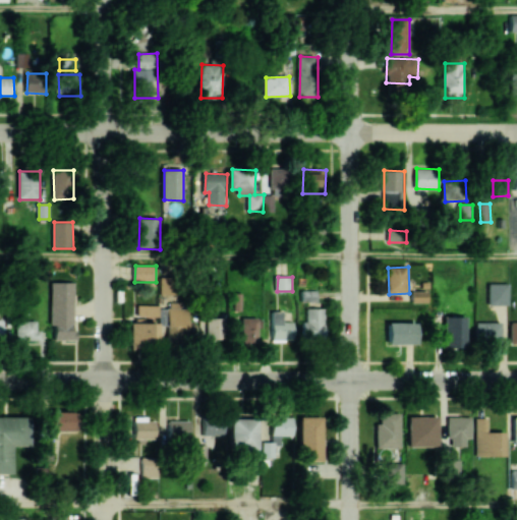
[(56,340),(76,340),(75,282),(52,283),(53,327),(56,327),(56,340)]
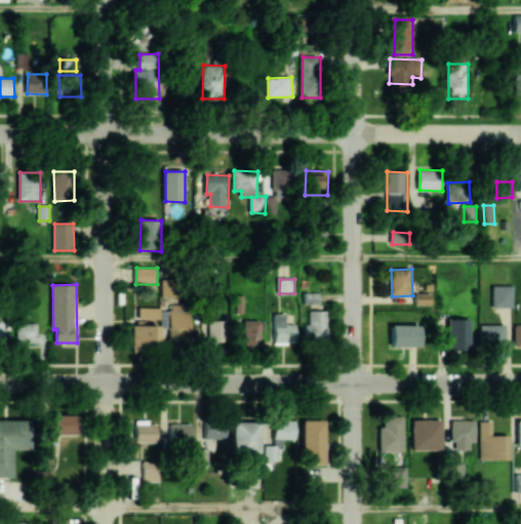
[(515,309),(515,286),(493,286),(494,309),(515,309)]
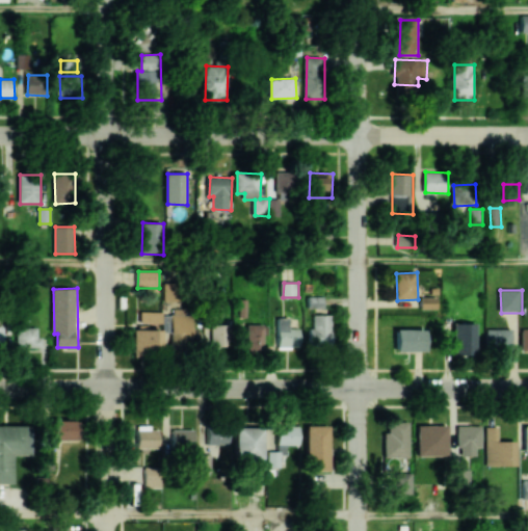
[(309,309),(325,309),(325,297),(309,297),(309,309)]
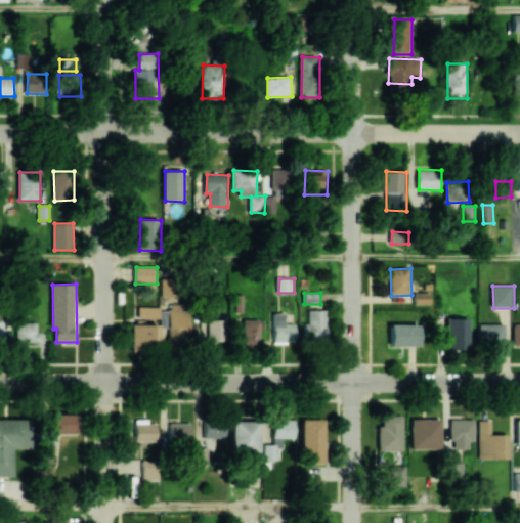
[(433,305),(433,294),(416,294),(416,305),(433,305)]
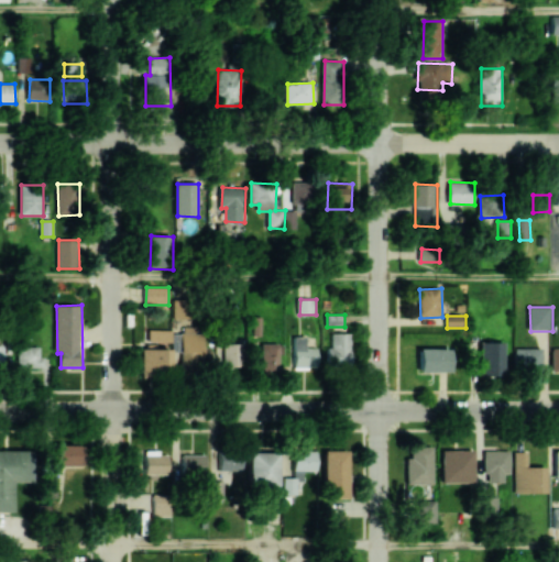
[(173,343),(174,331),(151,330),(150,342),(173,343)]
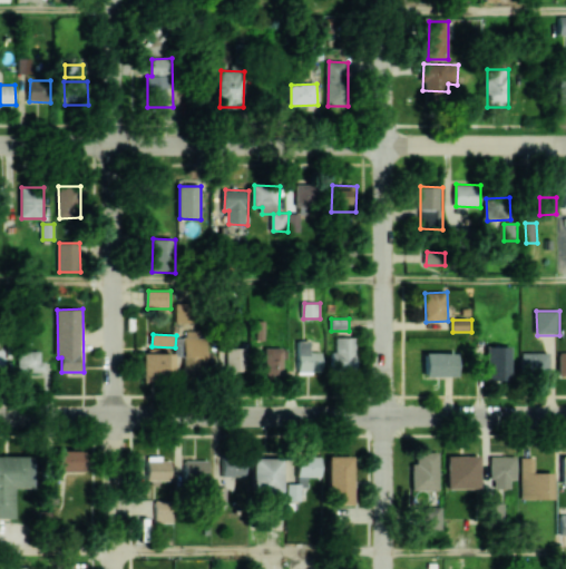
[(184,373),(206,374),(207,337),(185,336),(184,373)]
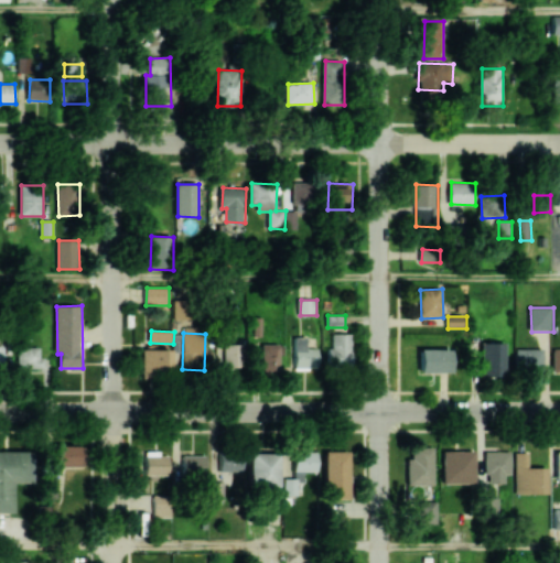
[(353,368),(354,335),(334,334),(334,349),(330,349),(329,367),(353,368)]
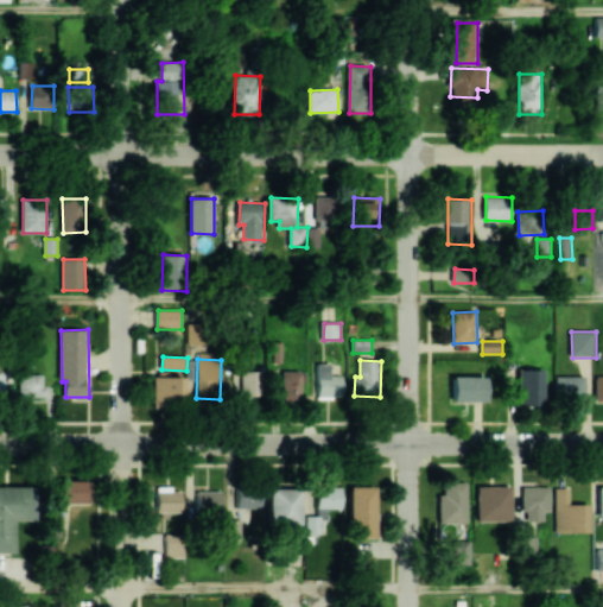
[(319,399),(344,398),(344,375),(332,375),(331,365),(319,365),(319,399)]
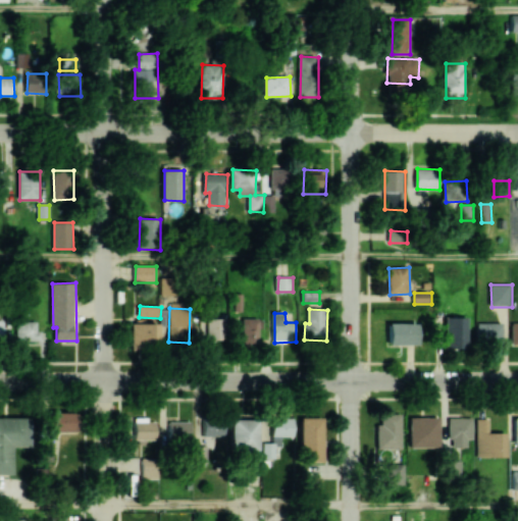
[(448,350),(469,349),(468,317),(447,318),(448,350)]
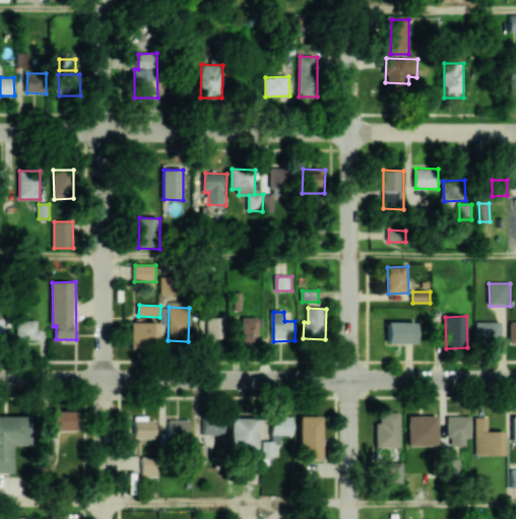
[(208,339),(224,338),(224,318),(208,318),(208,339)]
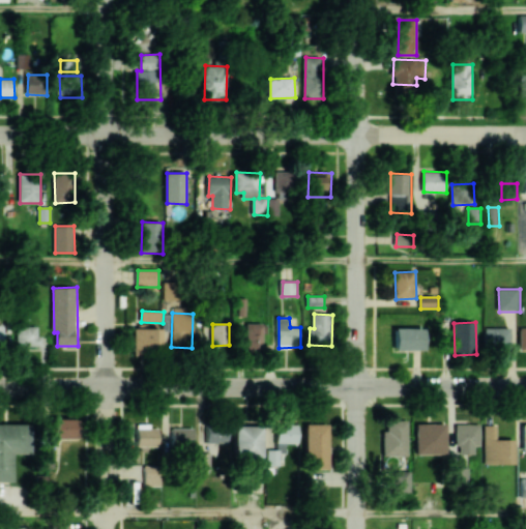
[(265,352),(264,324),(247,324),(249,352),(265,352)]
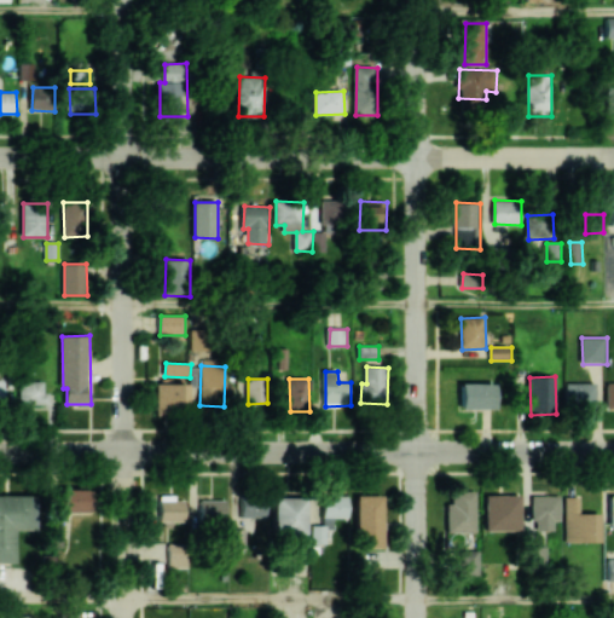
[(51,405),(51,392),(46,392),(46,382),(22,381),(22,404),(51,405)]
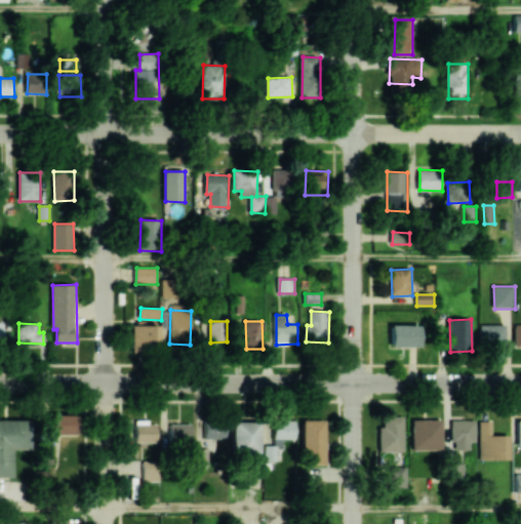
[(133,352),(159,352),(160,326),(133,325),(133,352)]
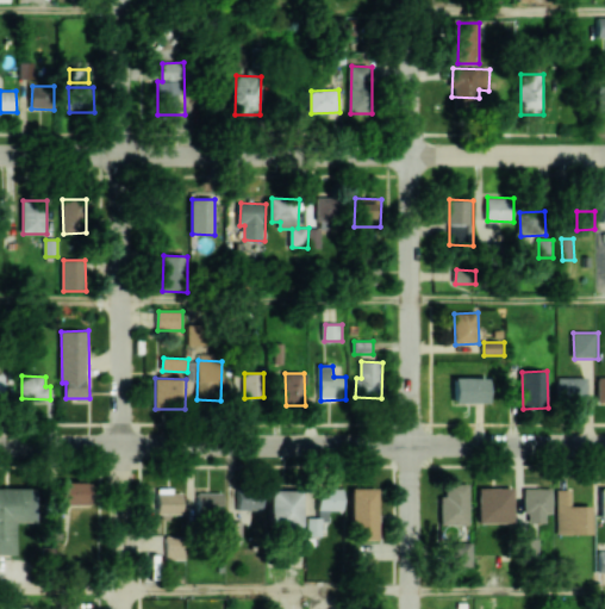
[(490,378),(455,379),(456,404),(490,404),(490,378)]
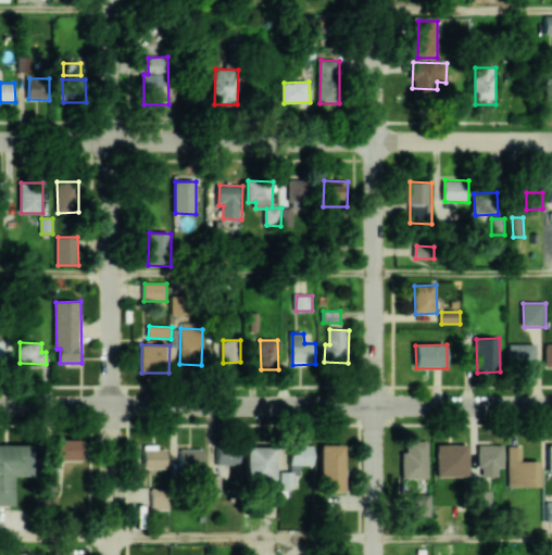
[(538,345),(511,345),(510,367),(537,367),(538,345)]
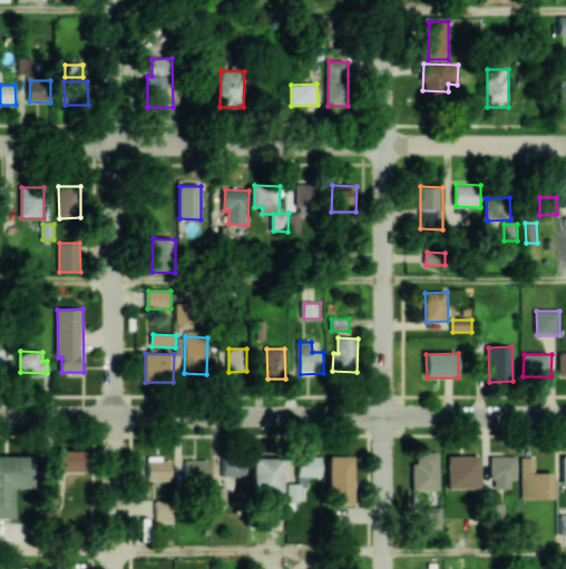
[(57,472),(87,472),(87,451),(57,451),(57,472)]
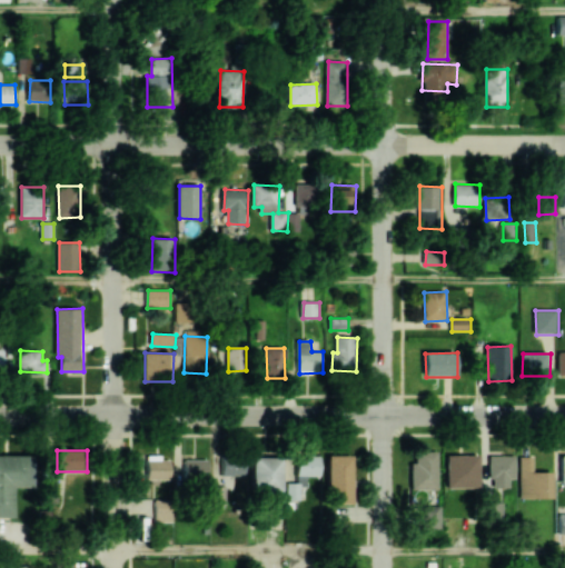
[(439,452),(417,451),(417,462),(413,462),(412,490),(438,490),(439,452)]
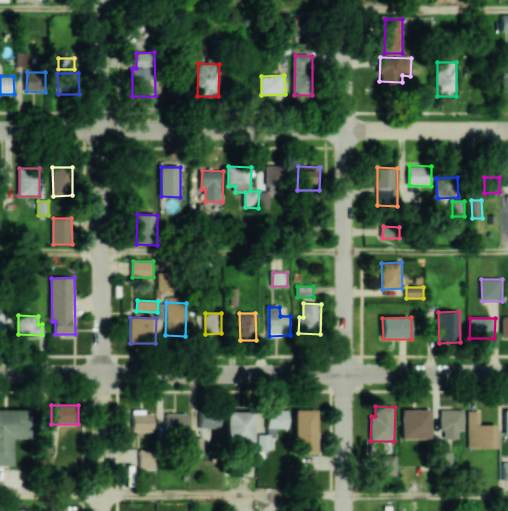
[(0,466),(14,466),(14,439),(31,439),(31,410),(0,409),(0,466)]
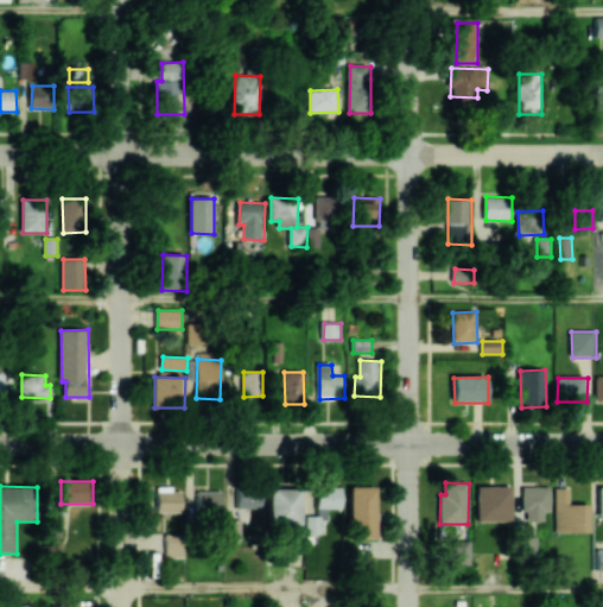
[(513,523),(513,487),(478,486),(477,522),(513,523)]
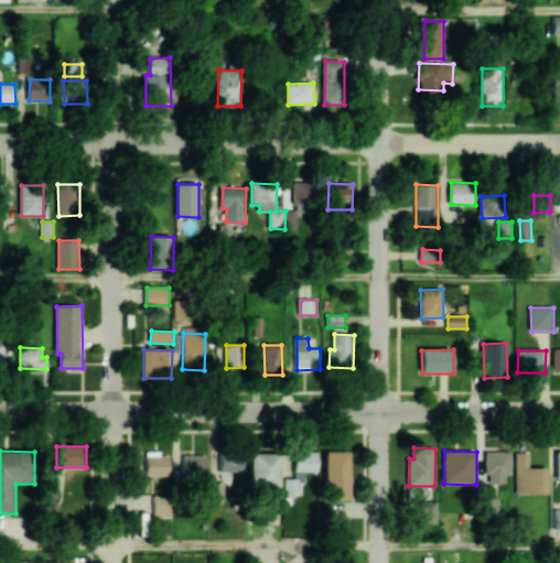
[(350,452),(326,452),(326,500),(351,499),(350,452)]
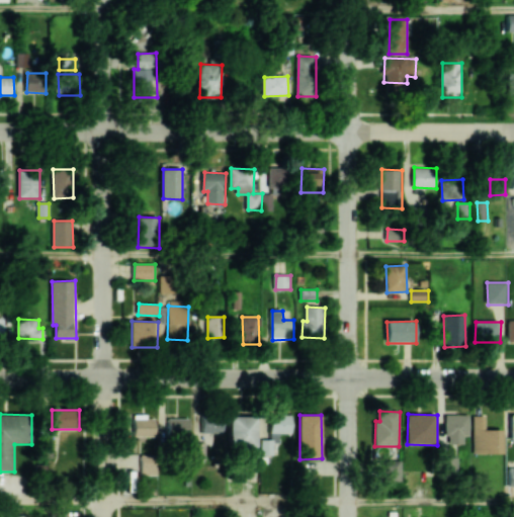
[(472,415),(448,416),(449,444),(465,444),(465,436),(472,436),(472,415)]
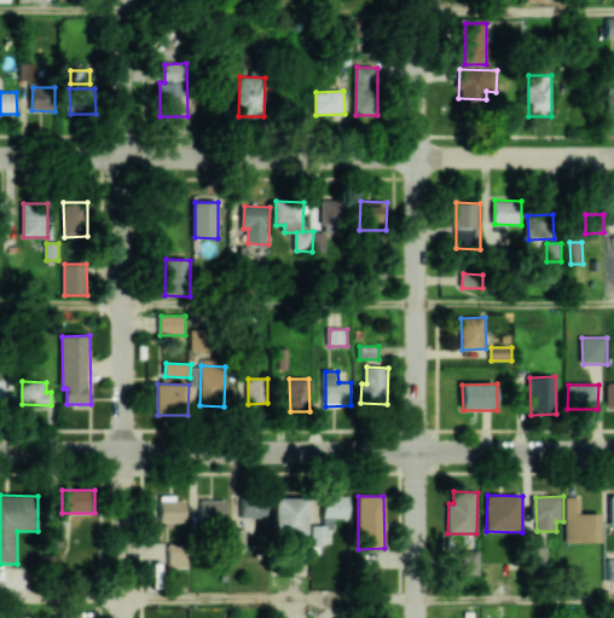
[(162,523),(187,523),(187,501),(178,501),(178,497),(162,497),(162,523)]
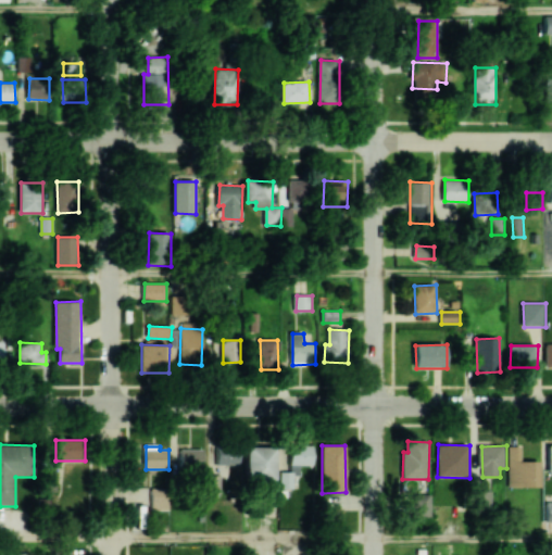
[(314,446),(291,446),(292,471),(283,471),(283,489),(302,489),(301,466),(315,466),(314,446)]
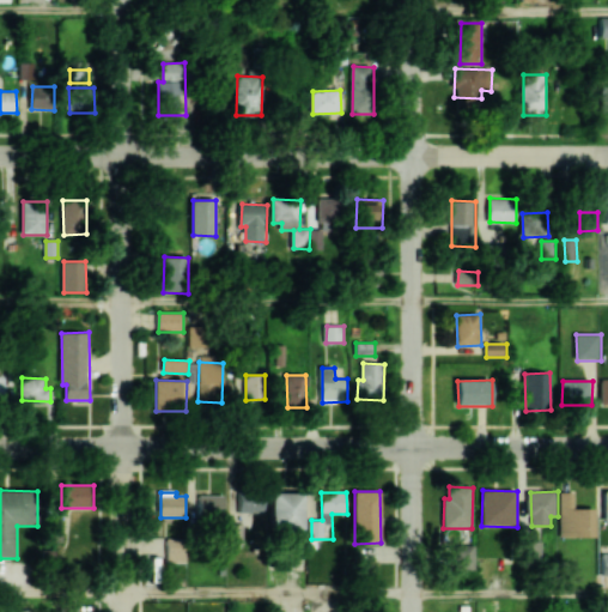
[(597,509),(578,509),(578,492),(561,494),(563,538),(597,537),(597,509)]
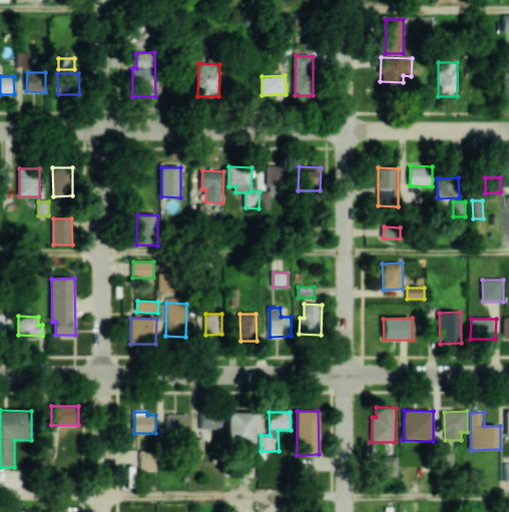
[(222,430),(222,413),(202,413),(201,429),(222,430)]
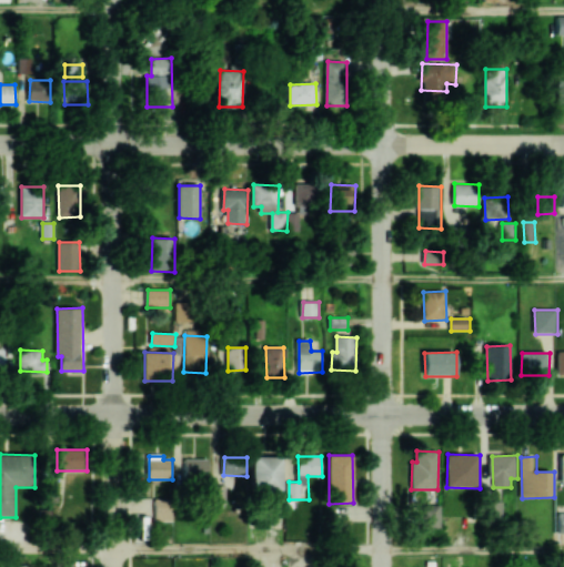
[(253,492),(282,492),(282,457),(253,457),(253,492)]
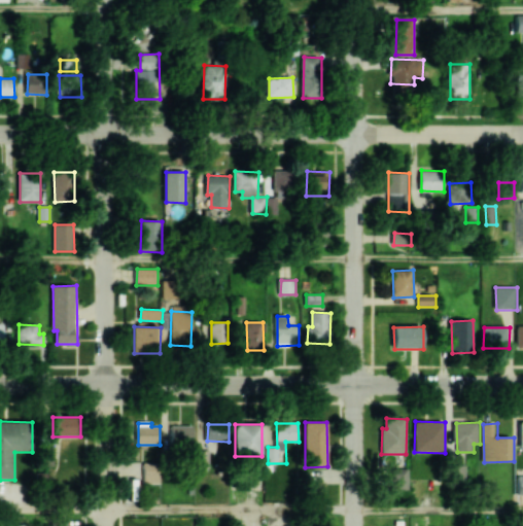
[(195,426),(173,426),(172,445),(194,445),(195,426)]
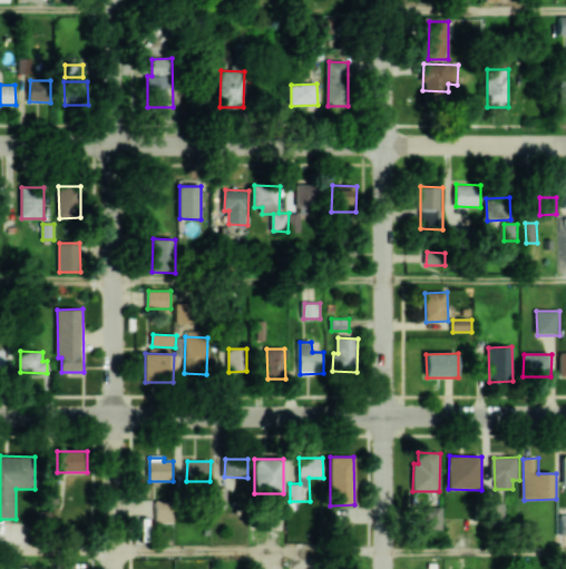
[(60,503),(60,484),(48,484),(47,503),(60,503)]
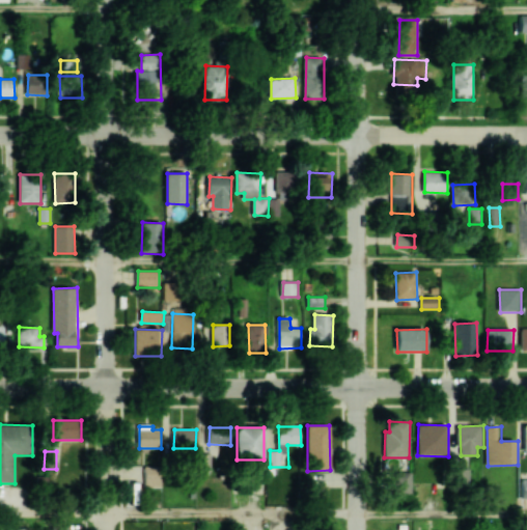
[(164,487),(163,468),(146,468),(146,487),(164,487)]
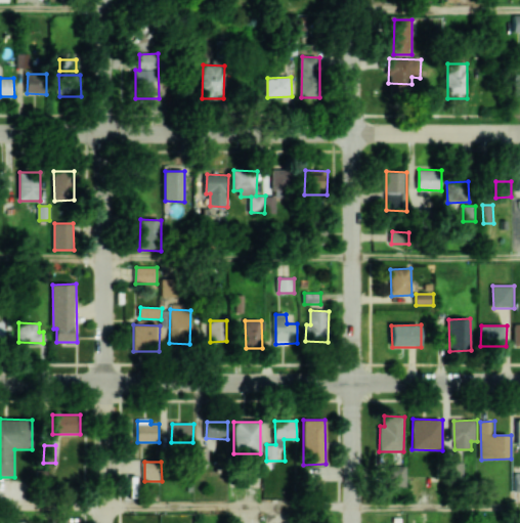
[(325,480),(313,480),(313,494),(325,494),(325,480)]
